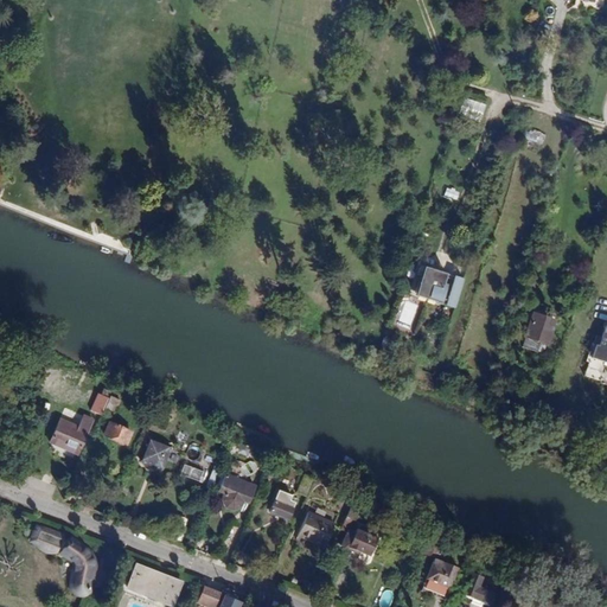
[(525,146),(542,151),(547,133),(530,128),(525,146)]
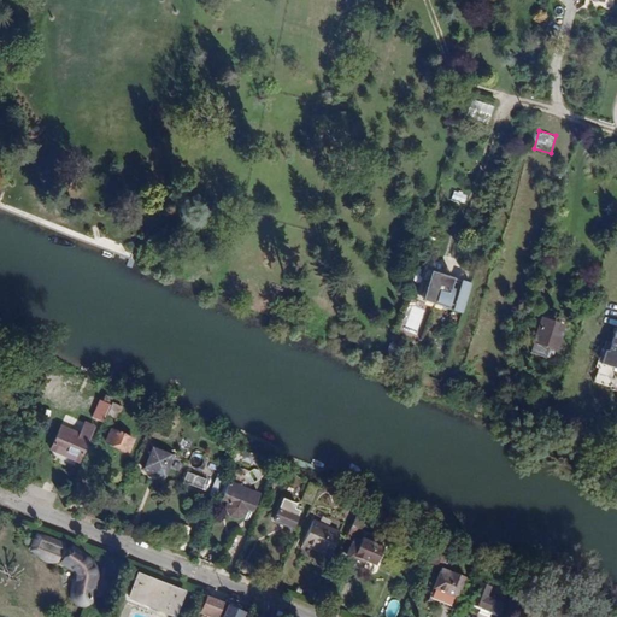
[(441,277),(429,275),(423,298),(434,301),(441,277)]
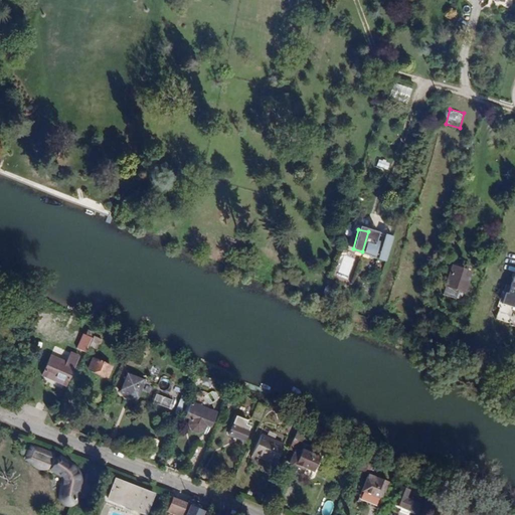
[(368,231),(362,251),(370,253),(376,234),(368,231)]
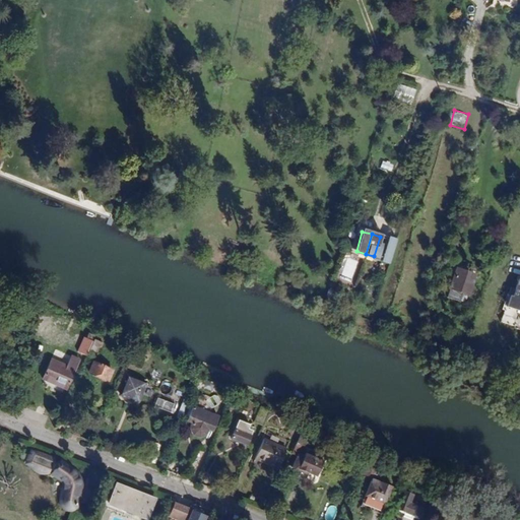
[(456,254),(460,243),(453,241),(449,252),(456,254)]
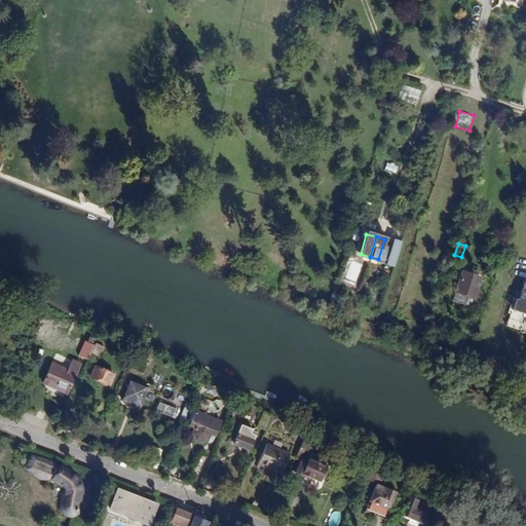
[(464,304),(467,296),(472,297),(473,298),(479,277),(460,271),(451,300),(464,304)]
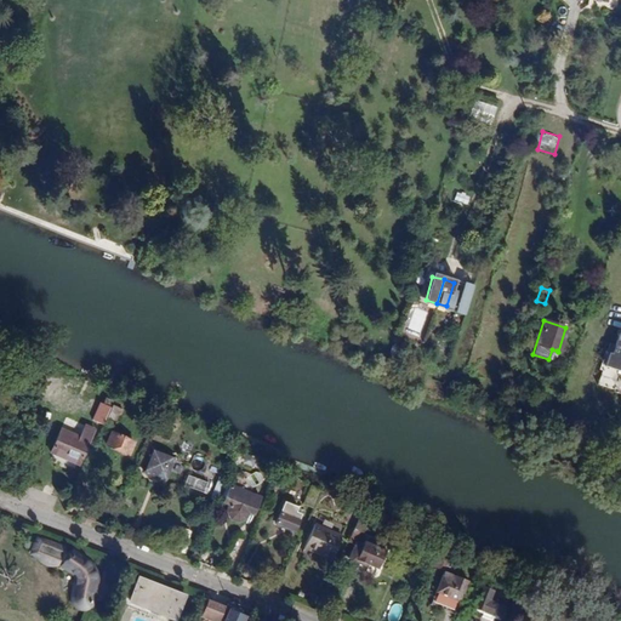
[(620,330),(619,330),(611,353),(609,352),(604,366),(620,371),(620,330)]
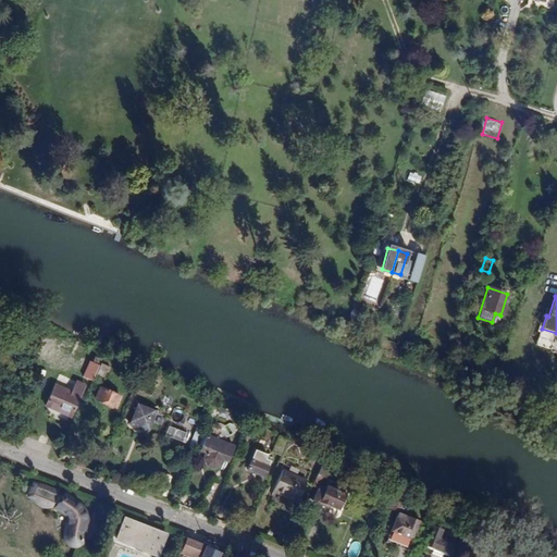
[(465,336),(458,334),(454,348),(460,349),(465,336)]
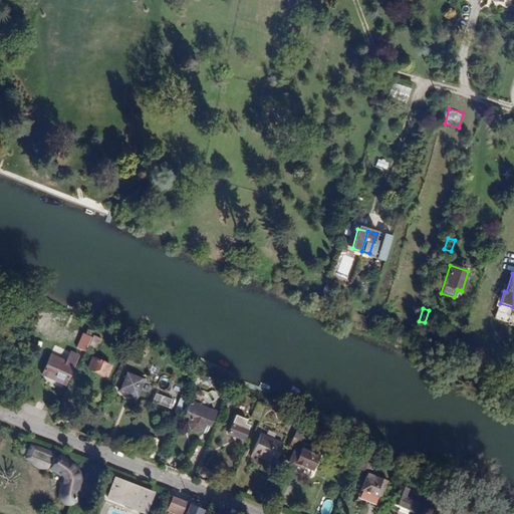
[(83,334),(77,347),(86,351),(93,335),(94,333),(88,330),(85,335),(83,334)]
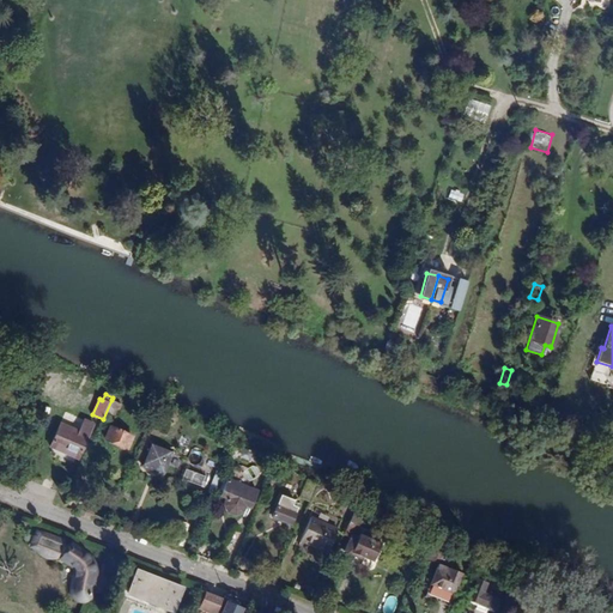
[(111,423),(121,404),(111,400),(103,419),(111,423)]
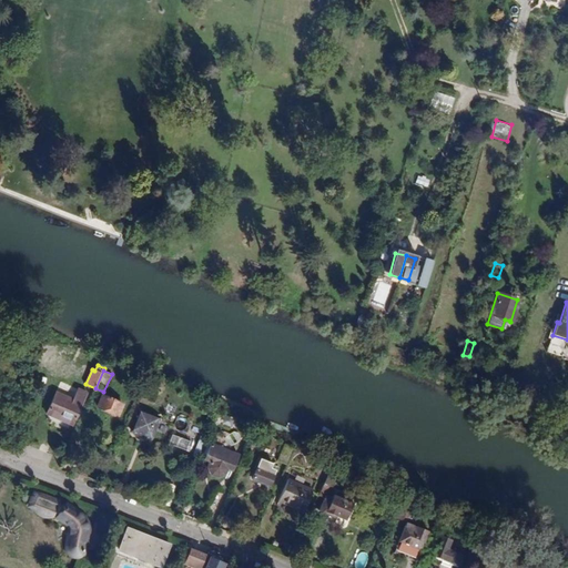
[(47,414),(72,425),(87,393),(78,389),(73,399),(57,393),(47,414)]
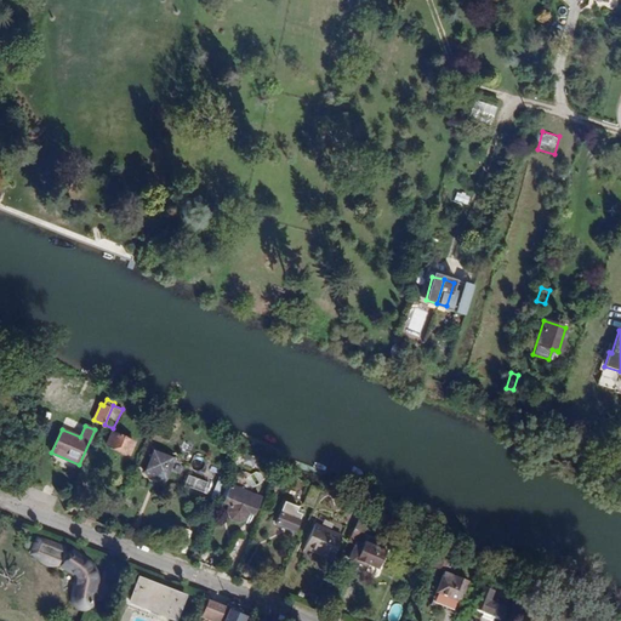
[(107,444),(129,455),(134,443),(112,433),(107,444)]
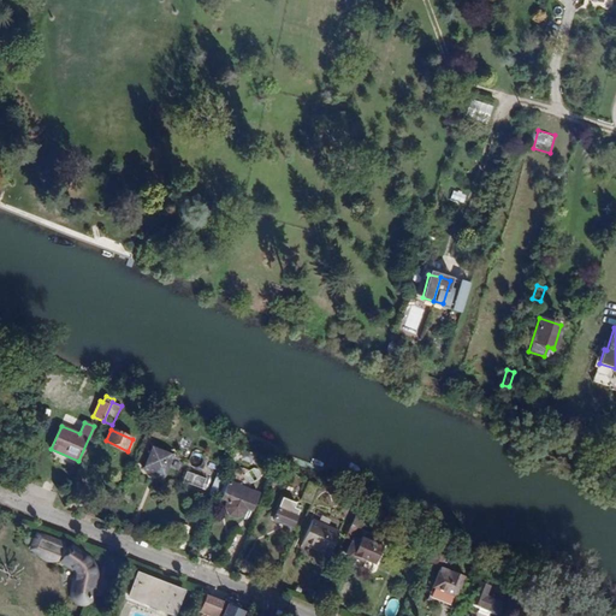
[(201,446),(201,457),(215,458),(217,446),(201,446)]
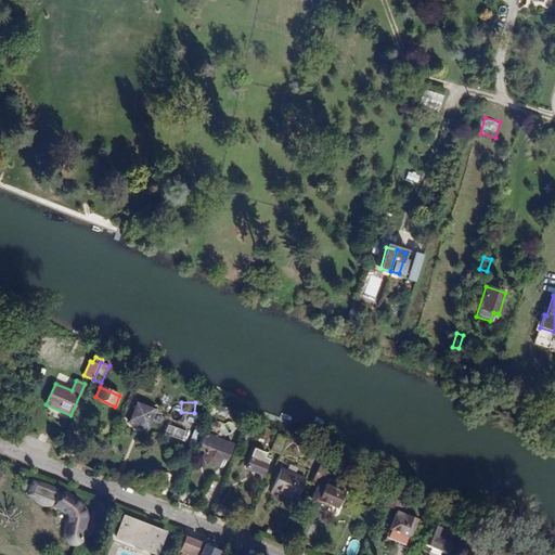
[(145,426),(146,427),(153,411),(134,403),(128,420),(132,421),(131,423),(144,428),(145,426)]
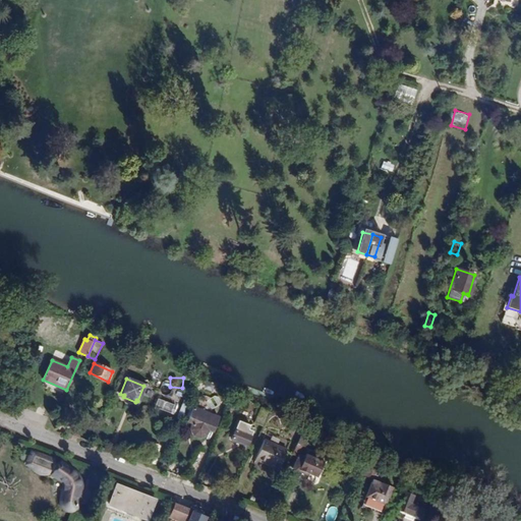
[(155,407),(173,414),(176,405),(158,398),(155,407)]
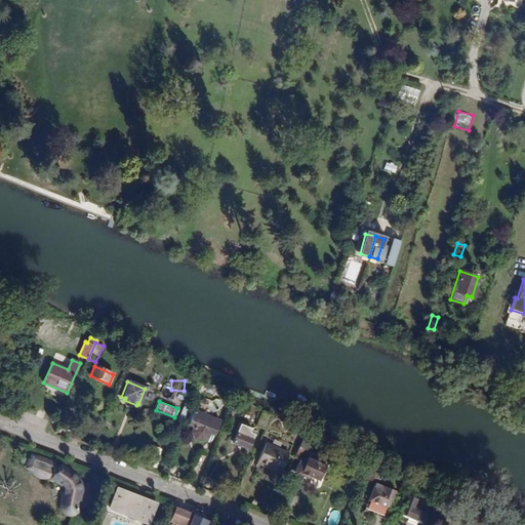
[(211,433),(215,436),(221,420),(196,410),(190,425),(193,427),(190,432),(193,438),(201,442),(208,439),(211,433)]
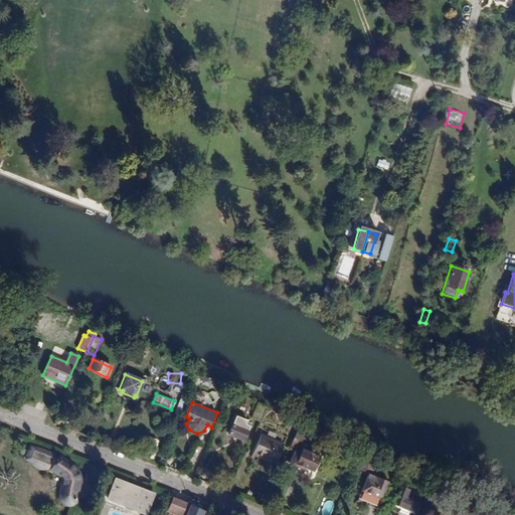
[(251,417),(259,420),(265,407),(258,403),(251,417)]
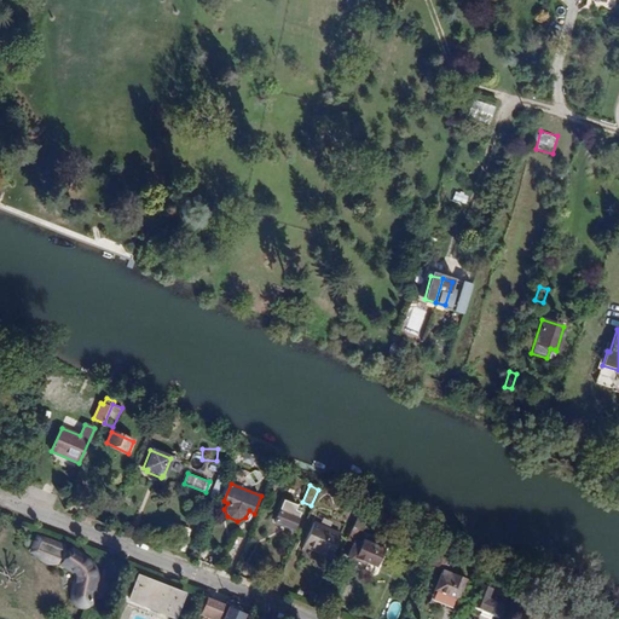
[(67,509),(74,512),(80,497),(74,495),(67,509)]
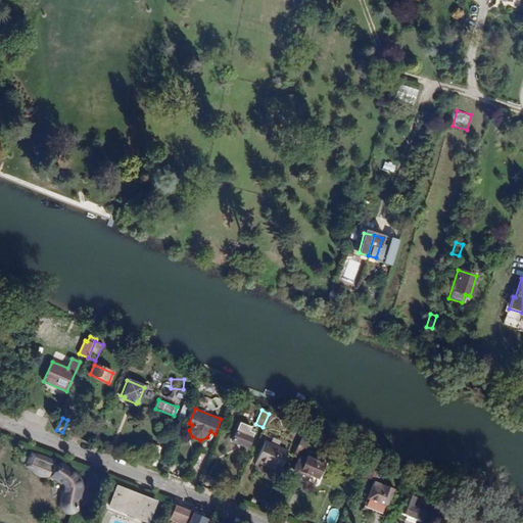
[(233,440),(248,447),(253,433),(251,427),(240,422),(233,440)]
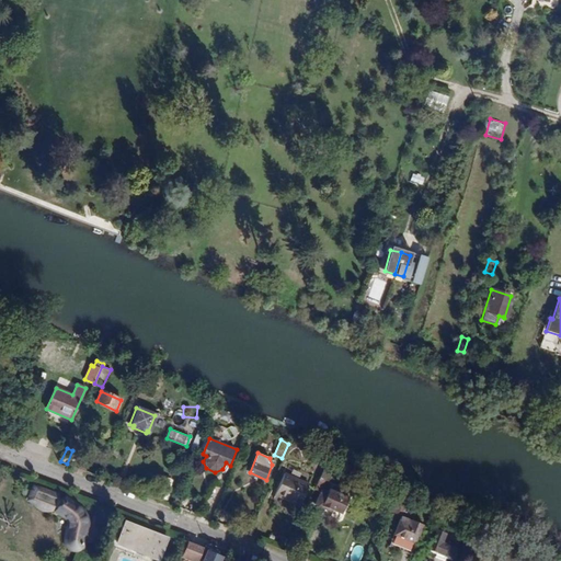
[(324,487),(334,468),(327,465),(315,489),(319,491),(313,504),(324,508),(322,512),(330,515),(333,510),(341,513),(347,497),(324,487)]
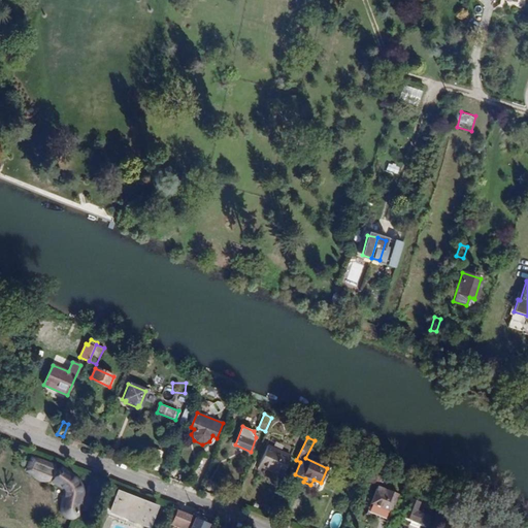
[(258,466),(282,476),(291,456),(267,446),(258,466)]
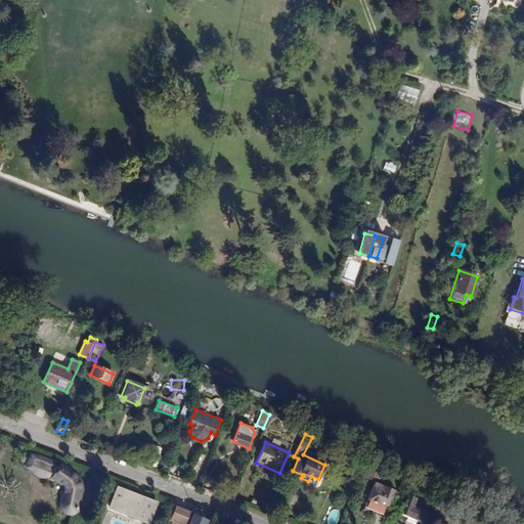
[(73,511),(75,509),(77,506),(80,491),(78,478),(54,465),(54,464),(37,454),(36,456),(32,454),(27,464),(32,466),(33,468),(34,470),(36,473),(40,475),(42,476),(44,476),(47,475),(50,474),(54,476),(53,477),(61,482),(64,489),(62,503),(61,506),(62,509),(66,512),(70,512),(73,511)]
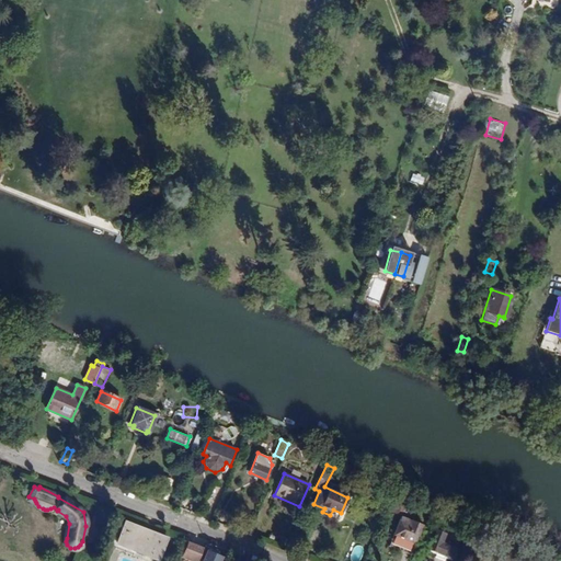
[(401,515),(410,518),(412,514),(395,507),(392,512),(401,515)]
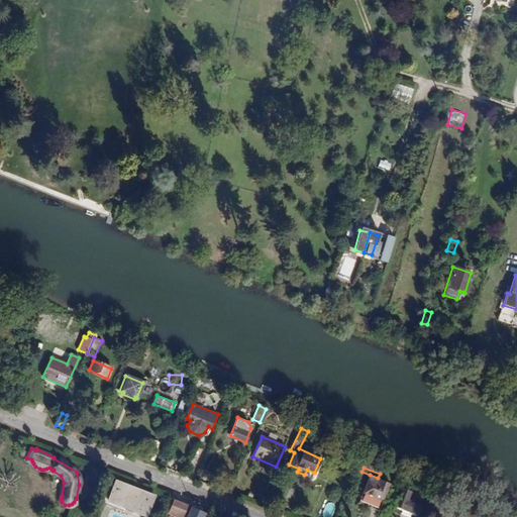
[(378,478),(370,475),(369,478),(380,483),(374,498),(382,502),(390,483),(378,478)]
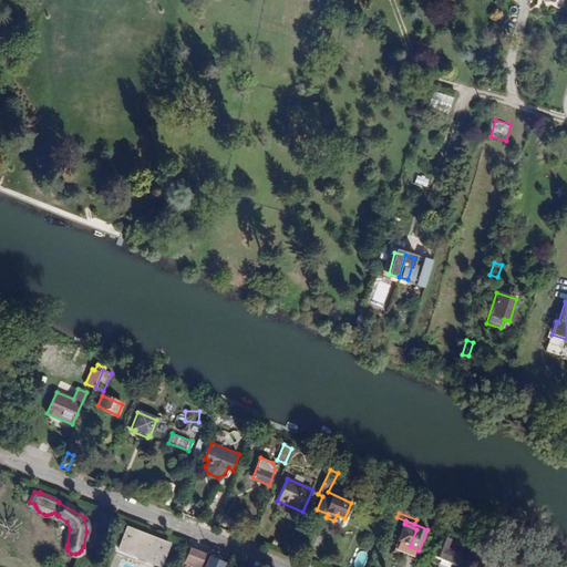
[(416,529),(404,524),(398,542),(410,546),(416,529)]
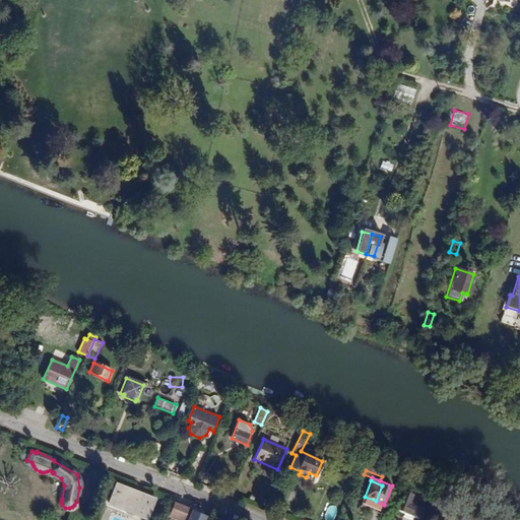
[(126,511),(147,519),(154,499),(116,483),(111,498),(108,504),(126,511)]
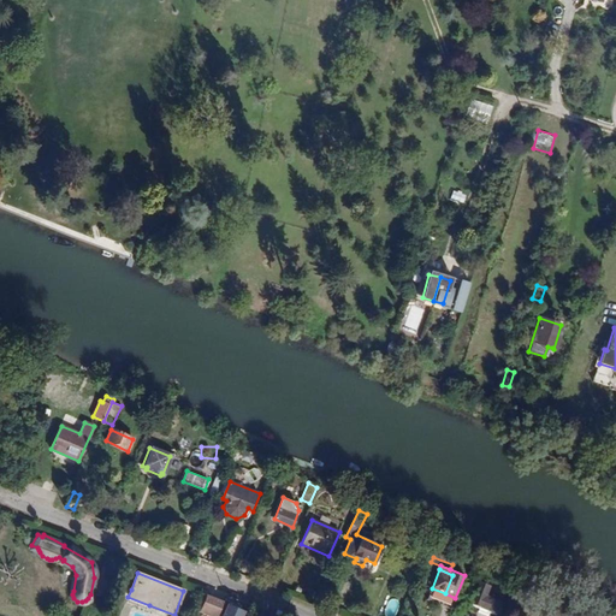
[(478,591),(483,592),(486,593),(489,587),(480,584),(478,591)]
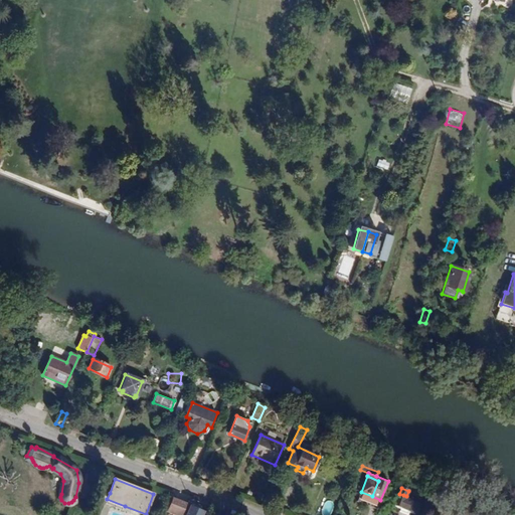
[(377,509),(380,500),(372,496),(361,492),(357,501),(377,509)]
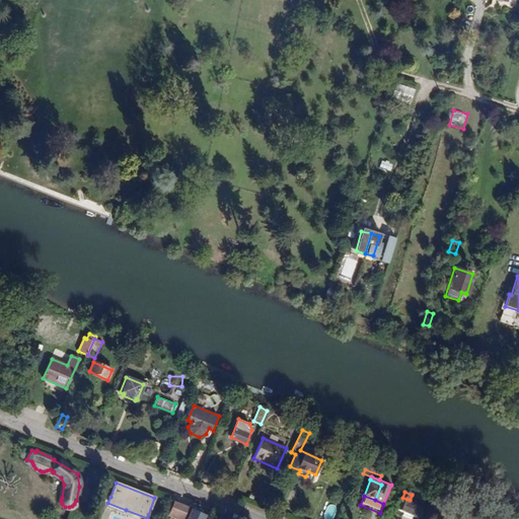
[(417,506),(405,502),(406,499),(402,498),(398,508),(404,511),(403,514),(411,517),(413,514),(419,516),(425,500),(420,498),(417,506)]
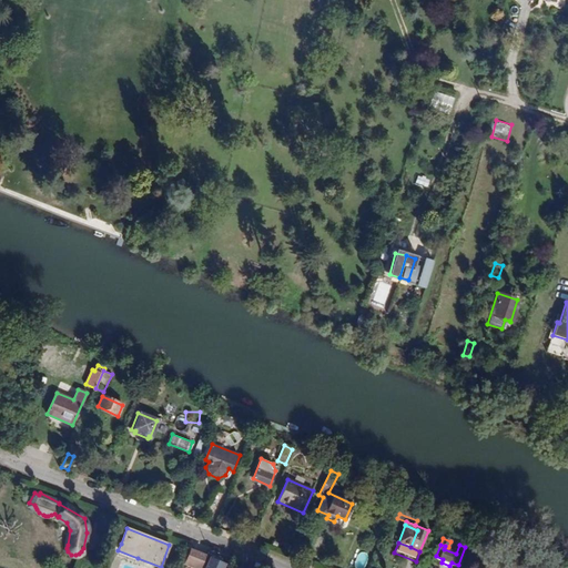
[(138,558),(118,550),(113,549),(111,554),(135,564),(138,558)]
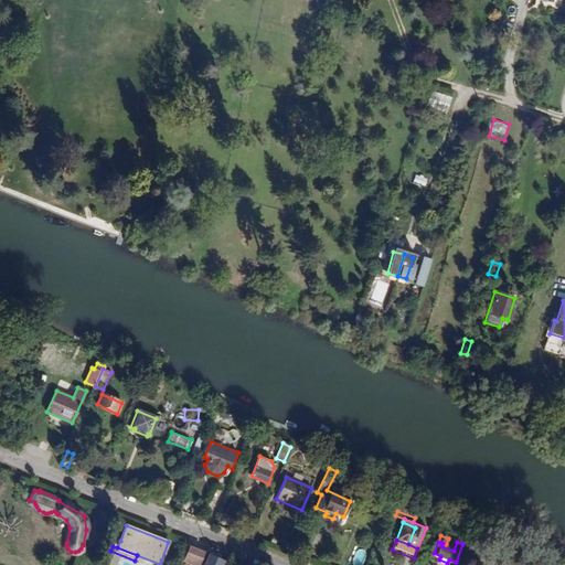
[(183,557),(196,564),(202,553),(189,546),(183,557)]
